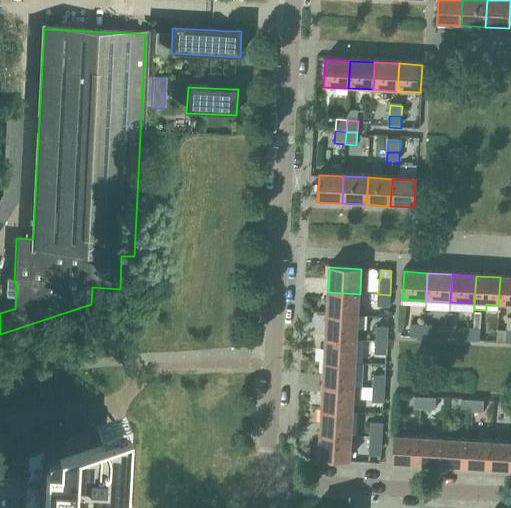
[(498,305),(510,305),(510,277),(500,277),(498,305)]
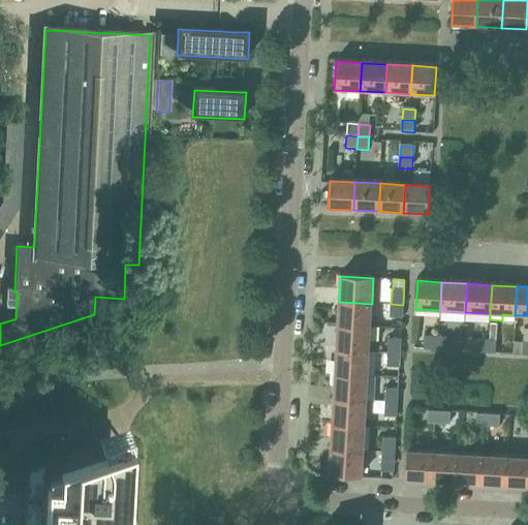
[(339,302),(338,327),(370,329),(372,304),(339,302)]
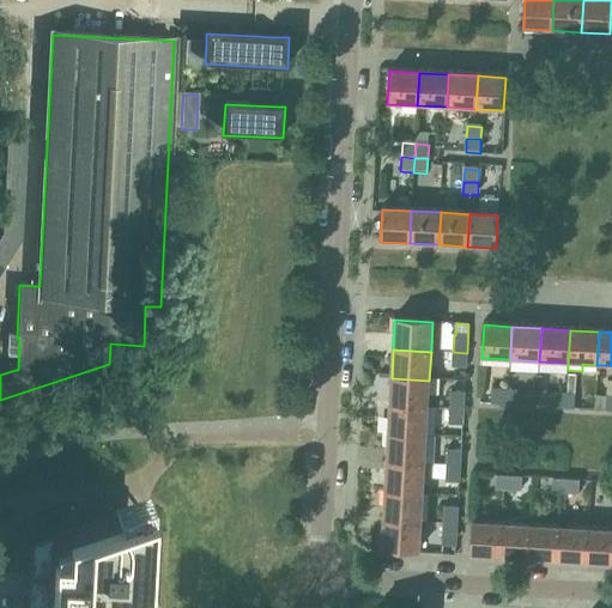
[(467,353),(453,352),(452,369),(466,369),(467,353)]
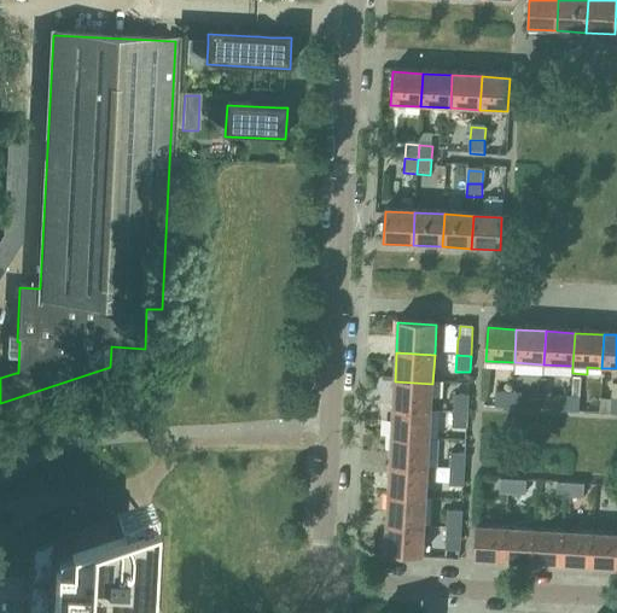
[(395,381),(393,410),(431,413),(432,384),(395,381)]
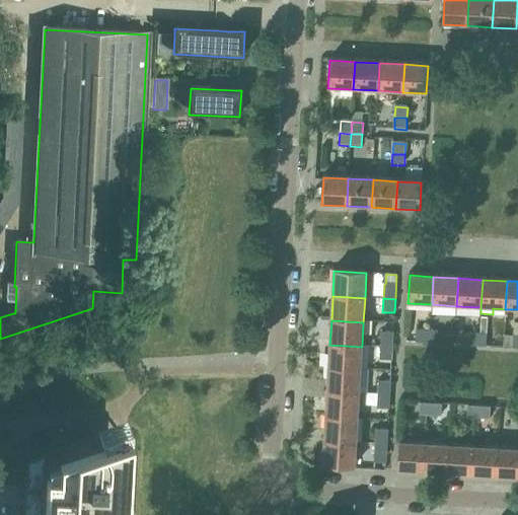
[(416,344),(427,345),(428,333),(417,332),(416,344)]
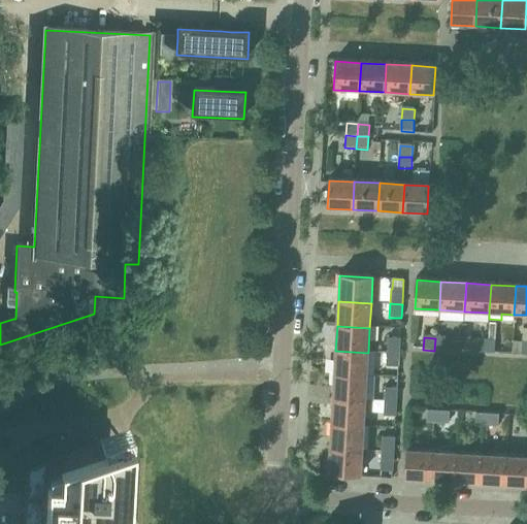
[(388,338),(387,354),(399,354),(400,339),(388,338)]
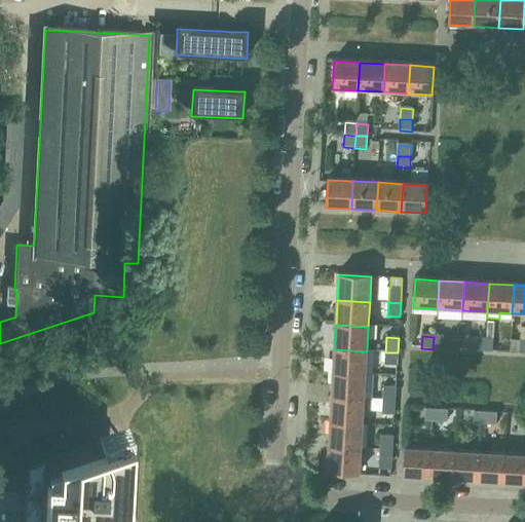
[(434,337),(433,349),(444,350),(445,337),(434,337)]
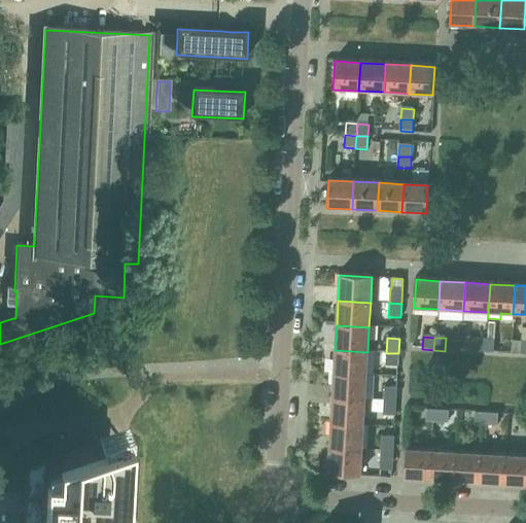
[(471,352),(483,353),(483,341),(472,340),(471,352)]
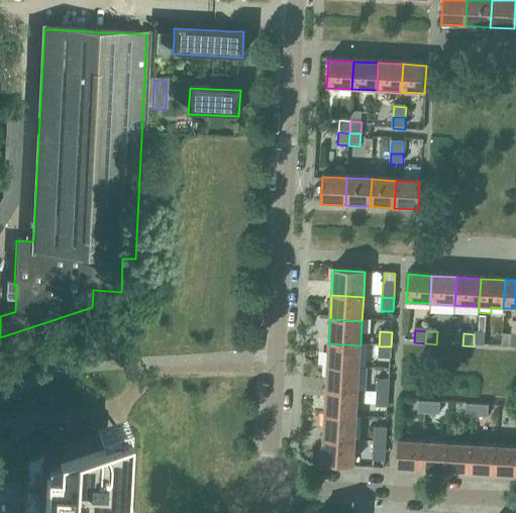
[(474,334),(474,346),(485,346),(485,335),(474,334)]
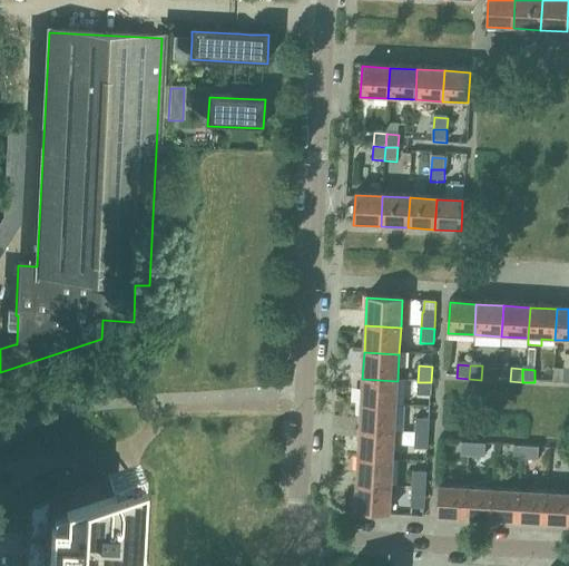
[(362,379),(361,406),(395,408),(398,381),(362,379)]
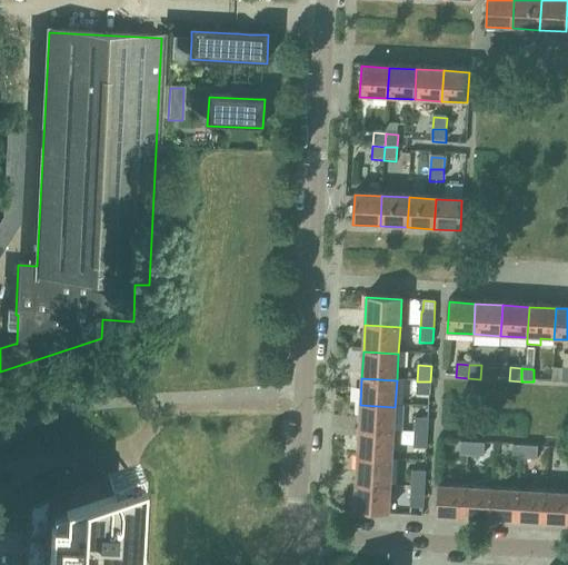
[(430,382),(417,382),(416,396),(429,396),(430,382)]
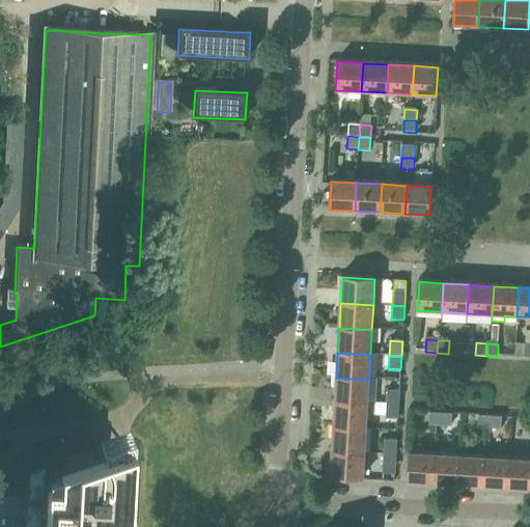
[(336,378),(335,403),(367,405),(368,380),(336,378)]
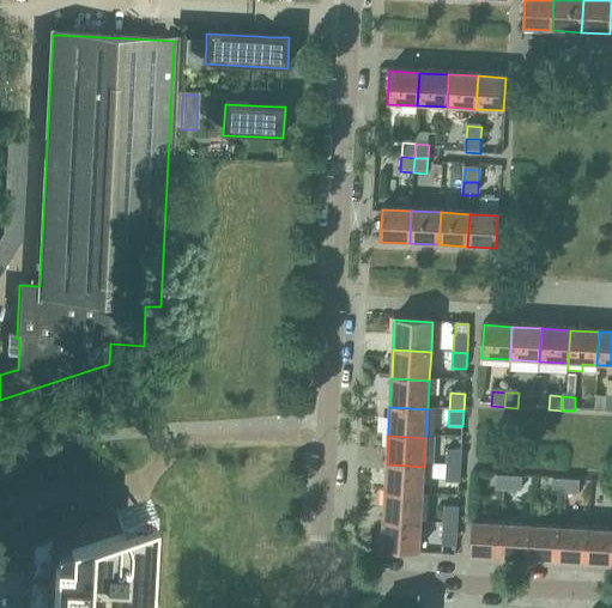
[(447,451),(446,468),(460,468),(461,451),(447,451)]
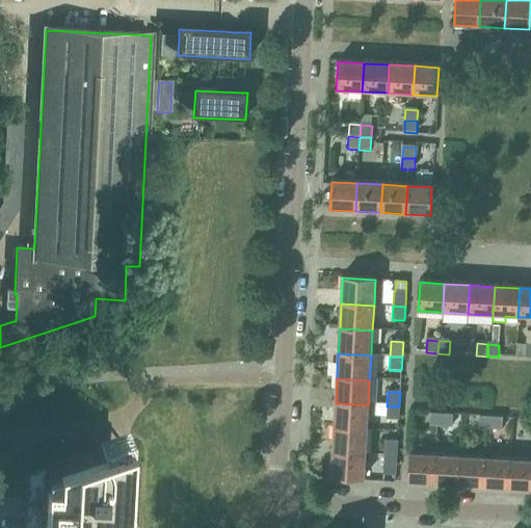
[(336,403),(334,428),(366,430),(368,405),(336,403)]
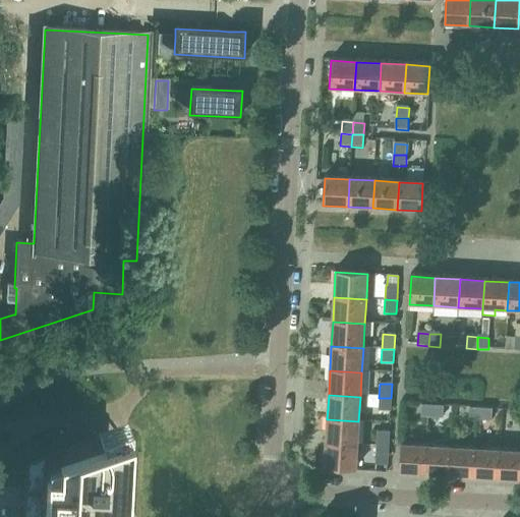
[(391,398),(379,398),(379,411),(391,411),(391,398)]
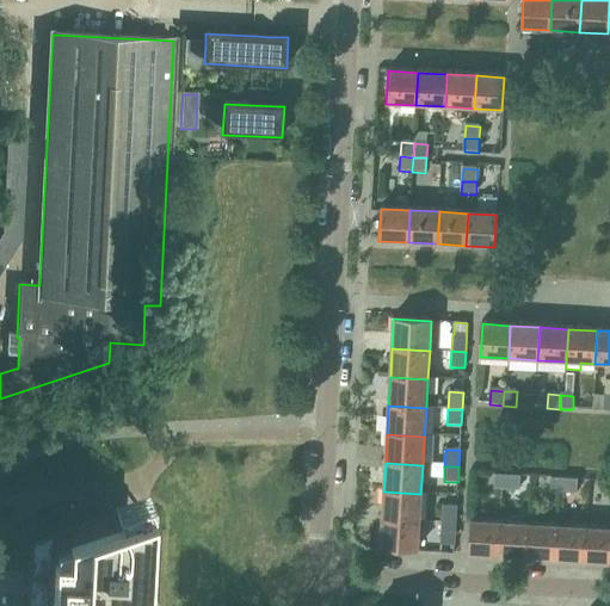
[(493,489),(506,490),(507,476),(494,475),(493,489)]
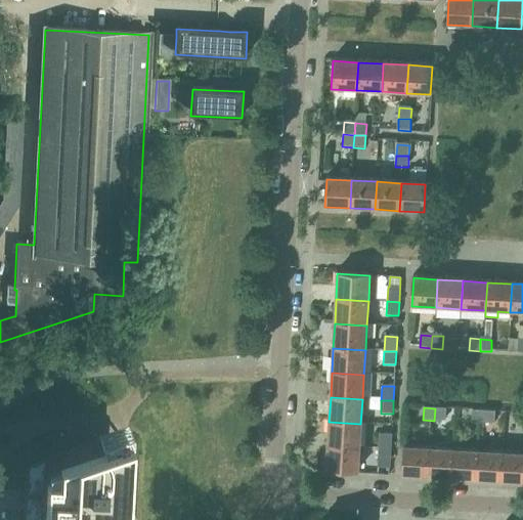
[(435,408),(434,421),(445,421),(445,408),(435,408)]
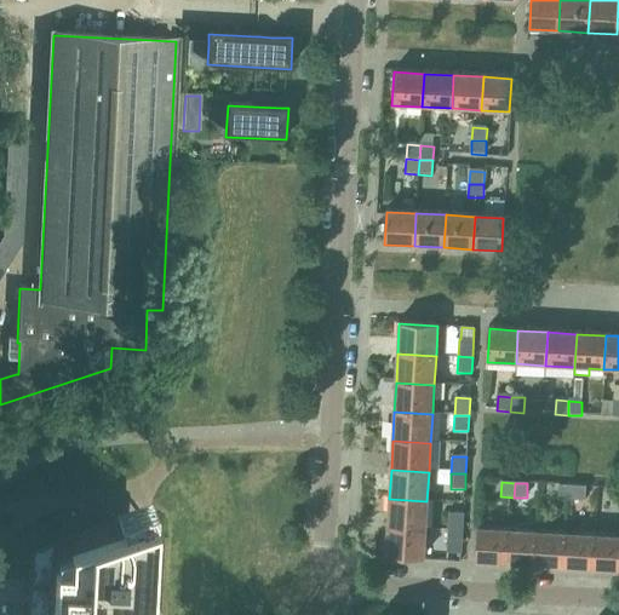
[(560,500),(573,501),(573,487),(561,486),(560,500)]
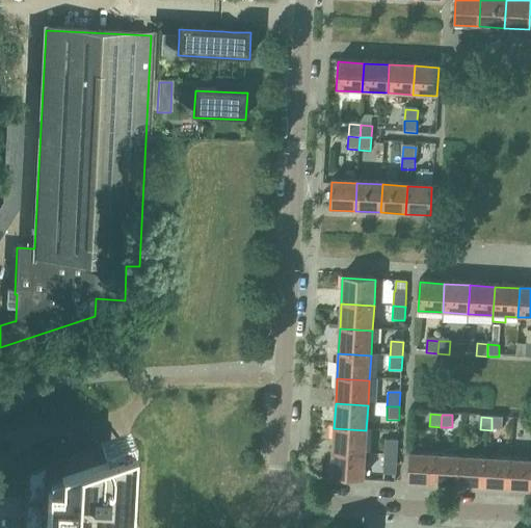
[(492,418),(492,430),(502,430),(503,418),(492,418)]
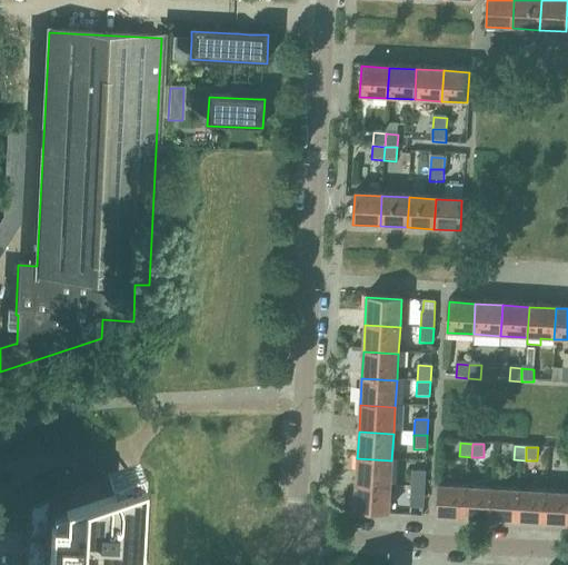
[(357,458),(356,485),(390,487),(391,461),(357,458)]
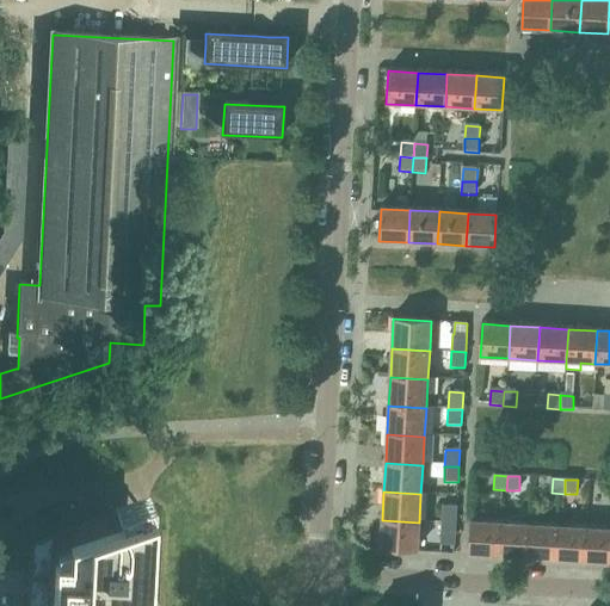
[(142,605),(143,585),(143,580),(147,504),(121,513),(116,514),(51,537),(51,538),(50,549),(30,549),(29,548),(25,605),(142,605)]
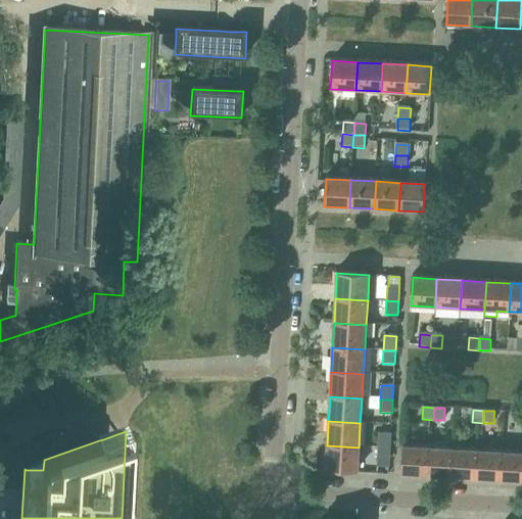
[(378,434),(378,447),(389,449),(390,434),(378,434)]
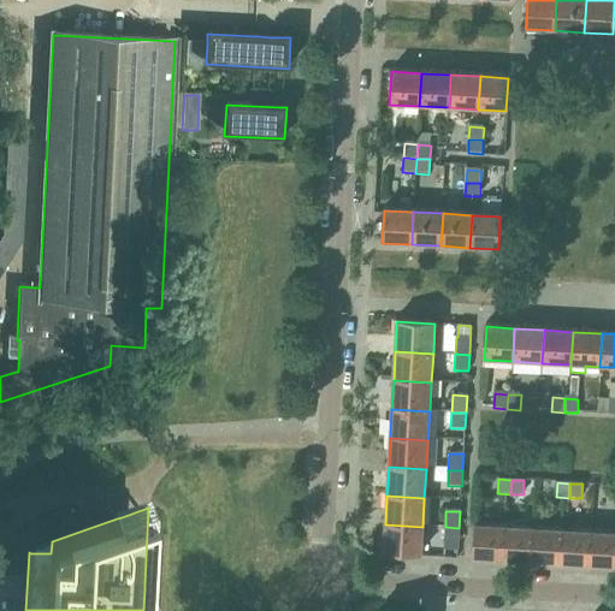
[(423,527),(385,525),(384,553),(421,556),(423,527)]
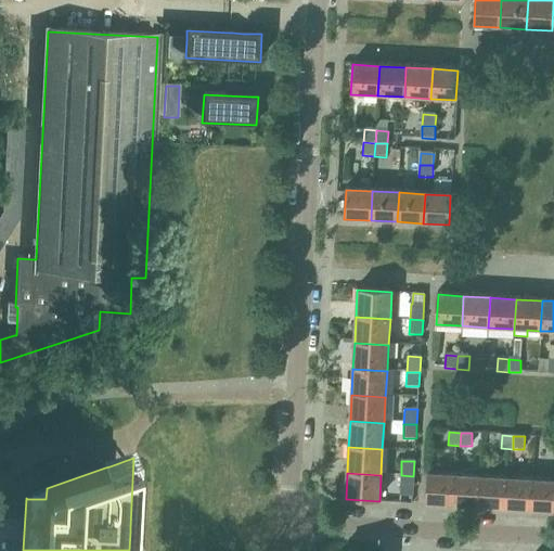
[(426,504),(452,505),(453,476),(427,474),(426,504)]
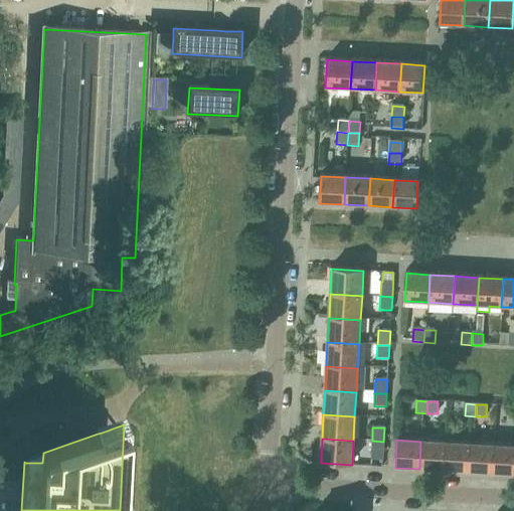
[(383,442),(372,441),(370,461),(382,461),(383,442)]
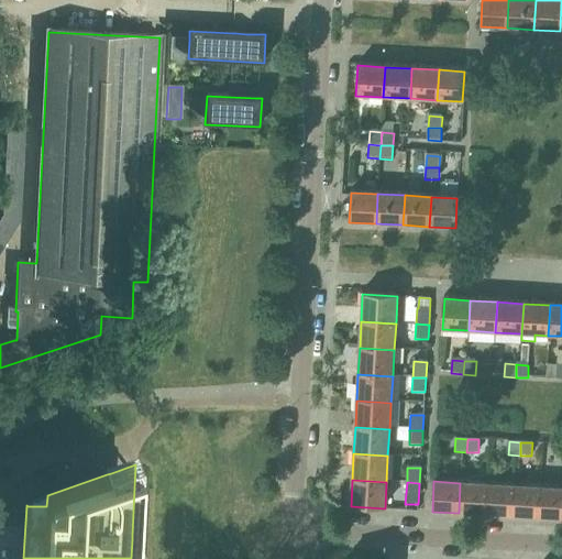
[(459,513),(485,514),(486,484),(460,483),(459,513)]
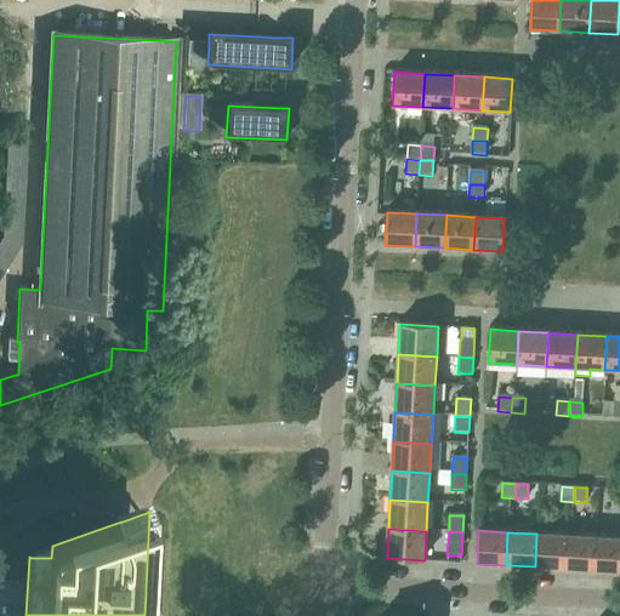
[(535,566),(564,569),(567,536),(536,534),(535,566)]
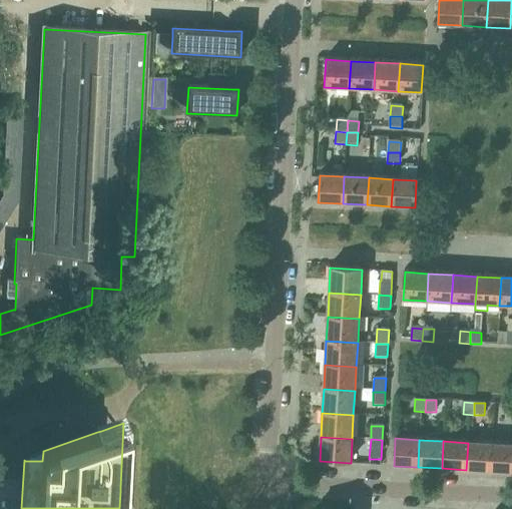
[(466,470),(491,471),(492,444),(468,443),(466,470)]
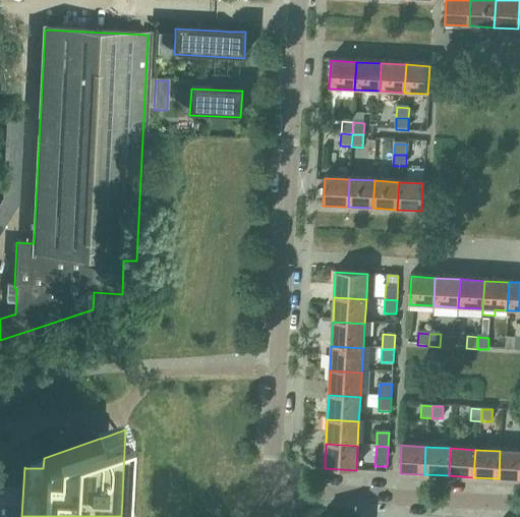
[(499,478),(519,479),(519,452),(500,451),(499,478)]
